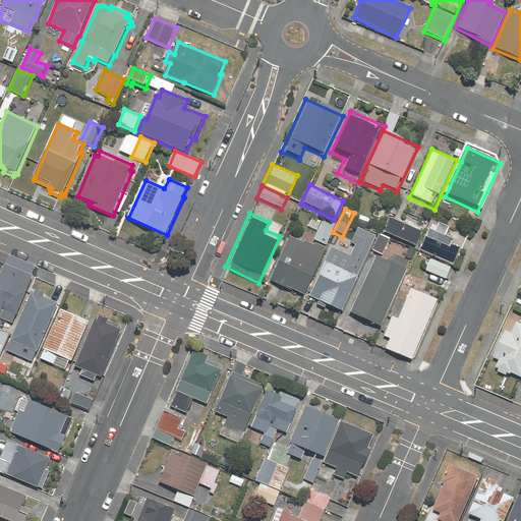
[(399,220),(388,215),(370,251),(382,256),(399,220)]
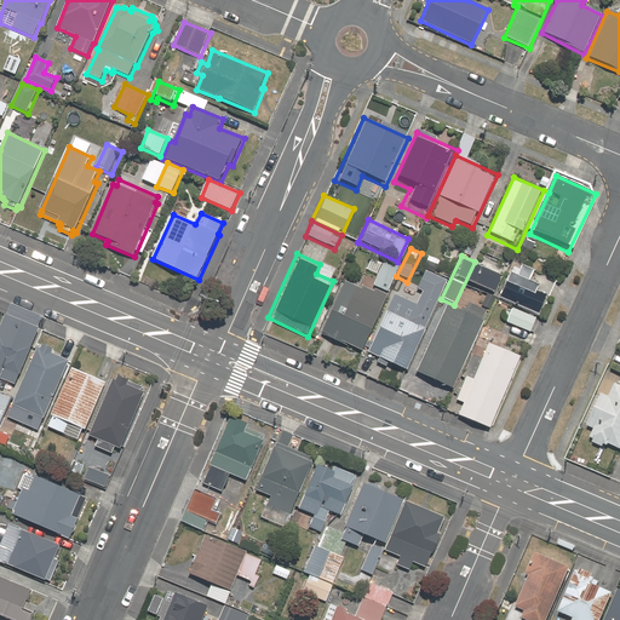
[(385,293),(399,267),(384,259),(382,264),(369,258),(363,270),(377,276),(371,287),(385,293)]
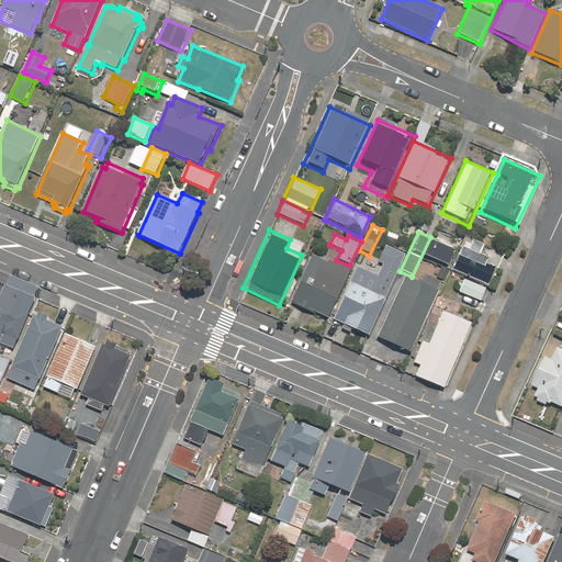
[(329,323),(366,339),(403,257),(382,248),(375,262),(381,266),(378,274),(357,265),(329,323)]
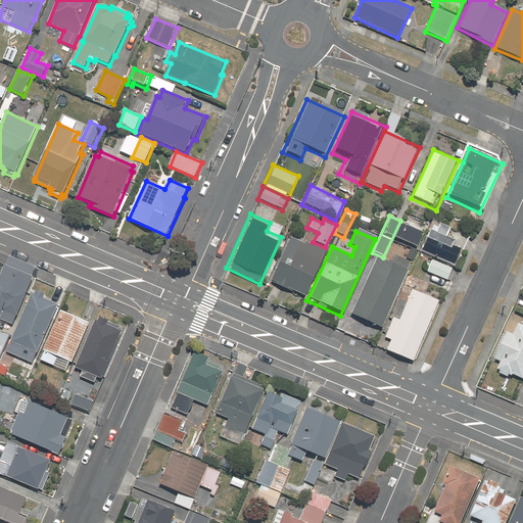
[(417,251),(433,259),(454,269),(461,253),(424,236),(417,251)]
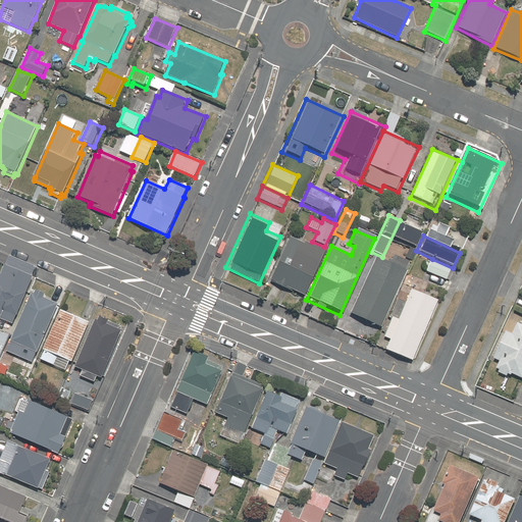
[(268,280),(303,297),(323,252),(289,237),(268,280)]
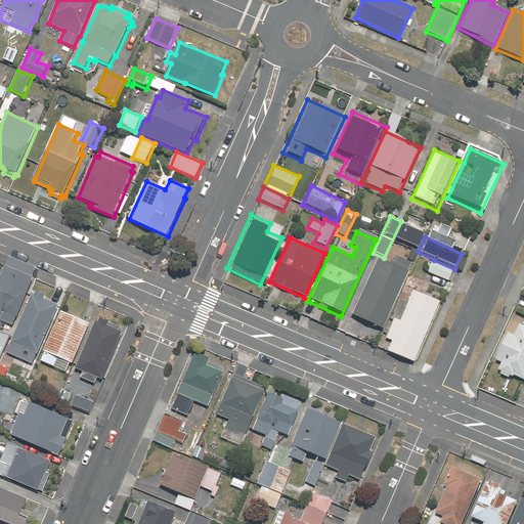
[(350,316),(380,330),(406,272),(376,258),(350,316)]
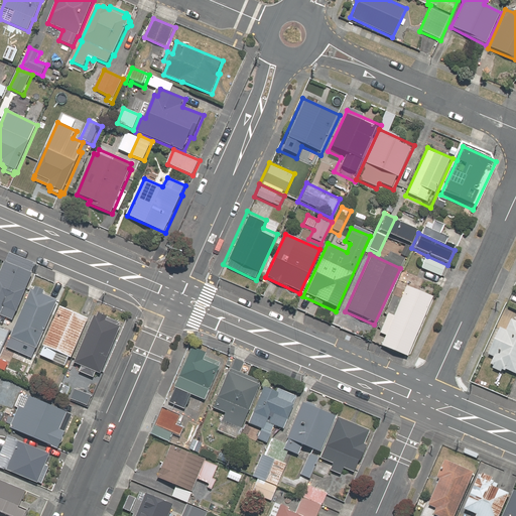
[(421,269),(441,278),(447,265),(427,256),(421,269)]
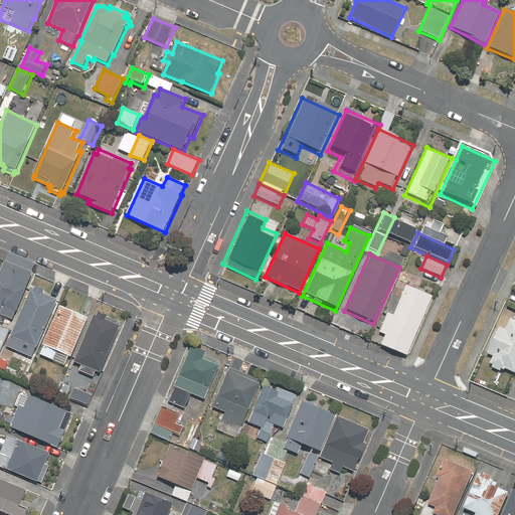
[(28,285),(33,275),(3,262),(0,268),(0,319),(2,316),(13,321),(28,285)]
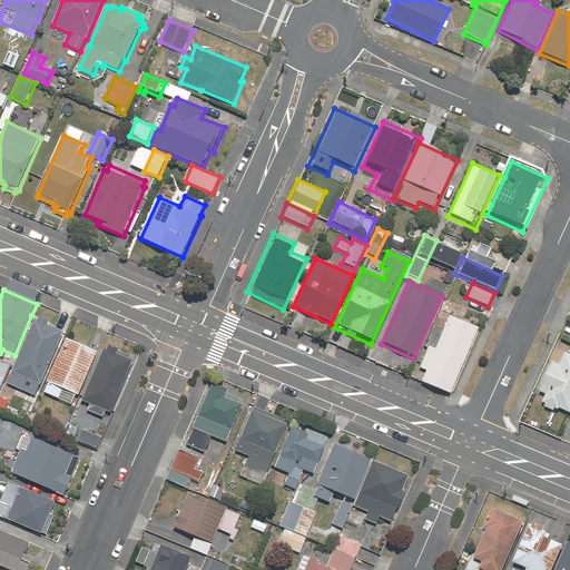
[(424,371),(420,382),(448,395),(479,328),(448,314),(433,347),(428,345),(416,367),(424,371)]
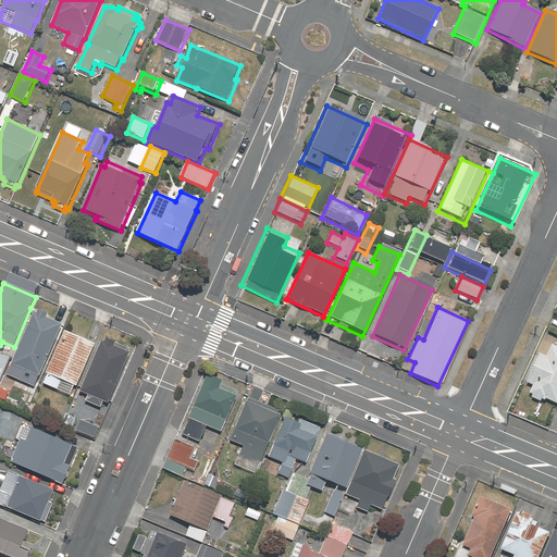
[(46,314),(31,308),(14,347),(10,356),(7,364),(39,379),(61,327),(44,320),(46,314)]
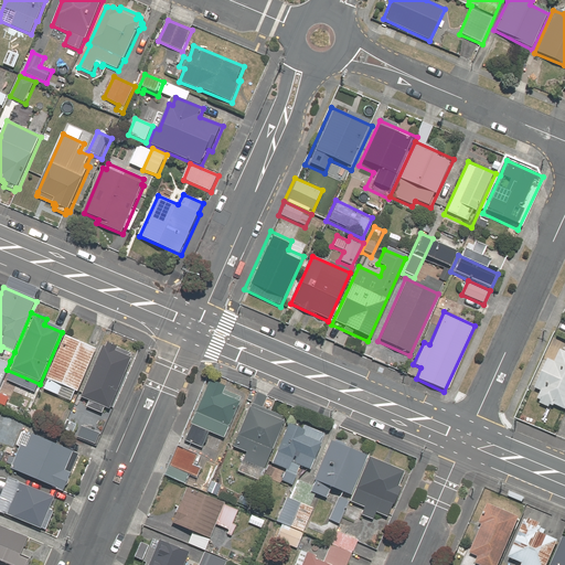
[(95,348),(64,334),(40,391),(71,404),(95,348)]
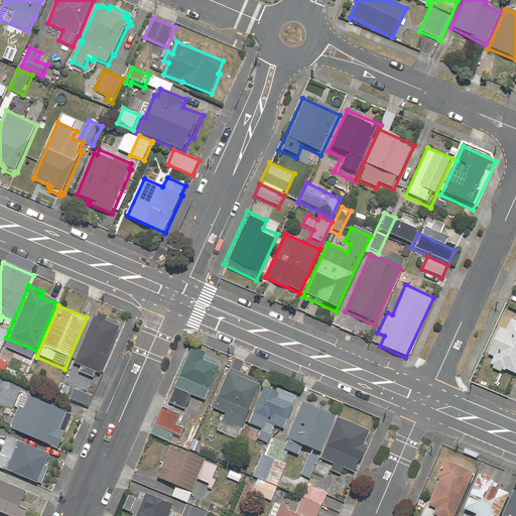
[(78,372),(99,381),(123,325),(95,312),(73,364),(80,367),(78,372)]
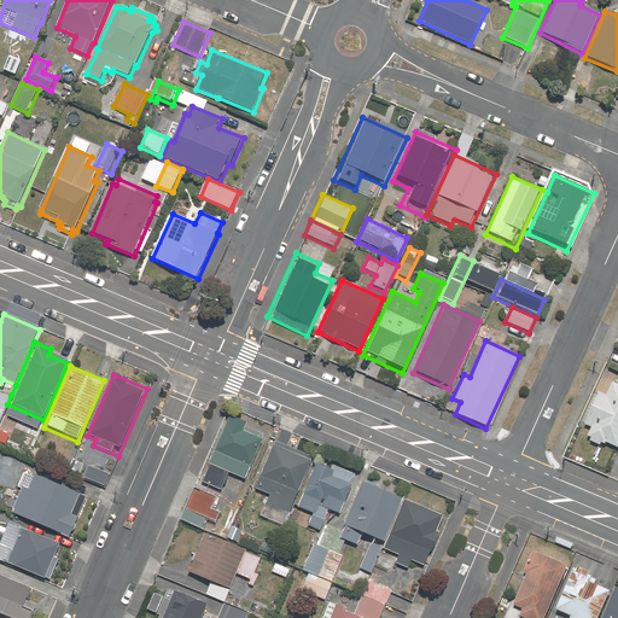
[(607,395),(601,391),(586,427),(593,431),(588,443),(617,456),(617,386),(612,384),(607,395)]
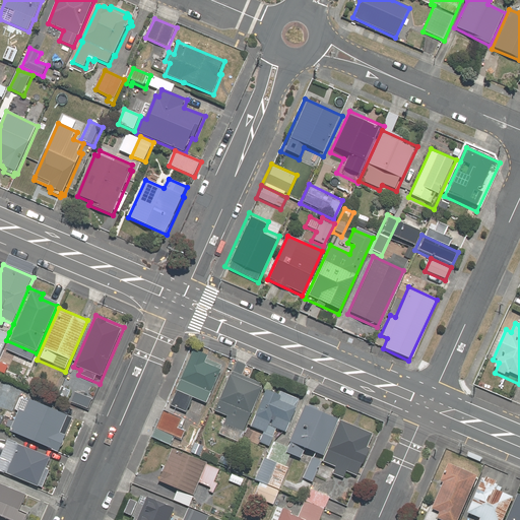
[(0,354),(6,340),(9,332),(0,328),(0,354)]
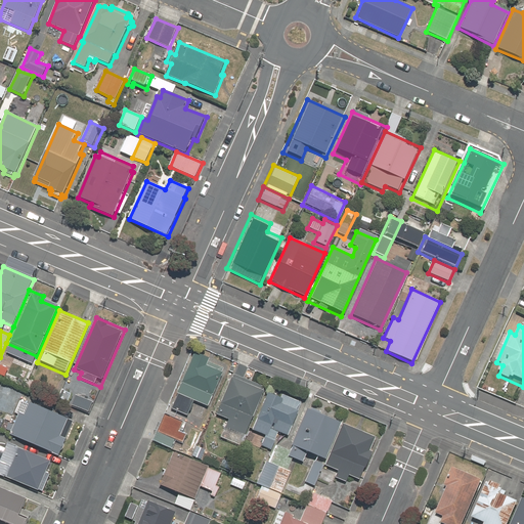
[(207,408),(224,368),(192,354),(168,409),(187,419),(194,402),(207,408)]
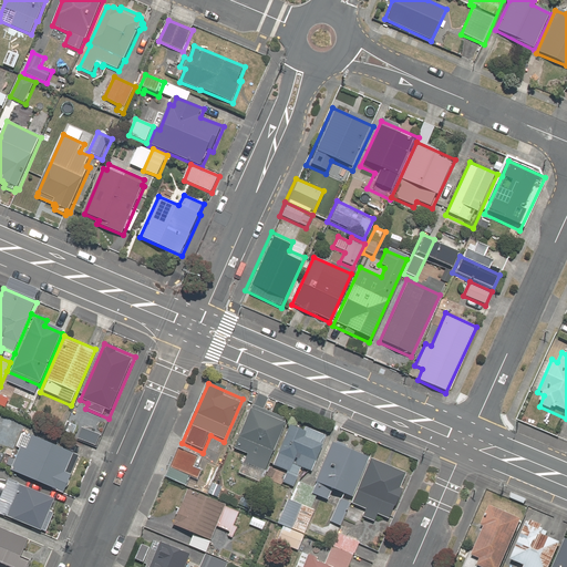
[(259,483),(288,419),(254,403),(233,451),(246,456),(238,474),(259,483)]
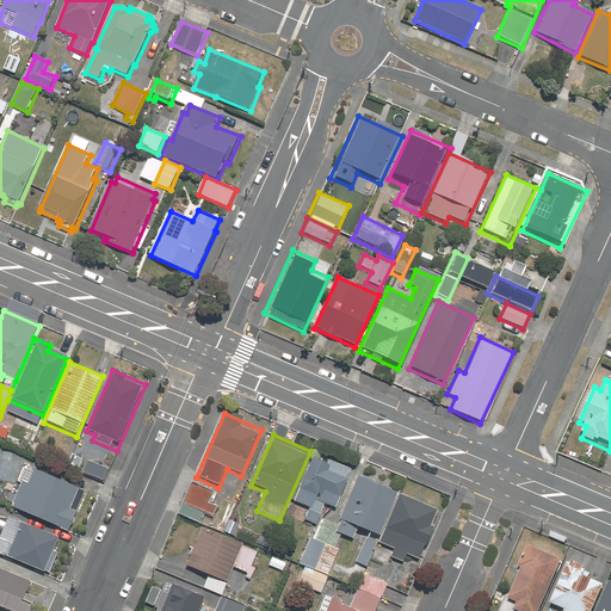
[(79,473),(104,482),(110,468),(86,457),(79,473)]
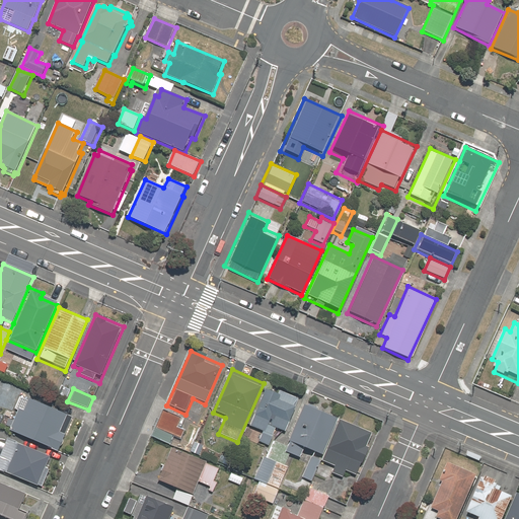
[(284,398),(287,393),(278,389),(276,393),(266,389),(248,428),(271,438),(273,432),(282,436),(296,403),(284,398)]
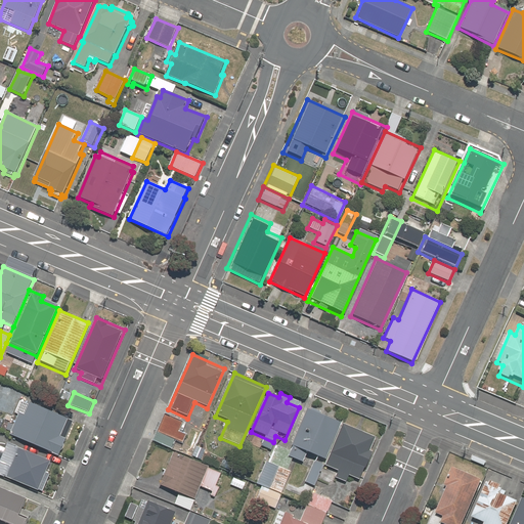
[(13,420),(5,438),(8,439),(57,461),(74,423),(15,397),(6,417),(13,420)]
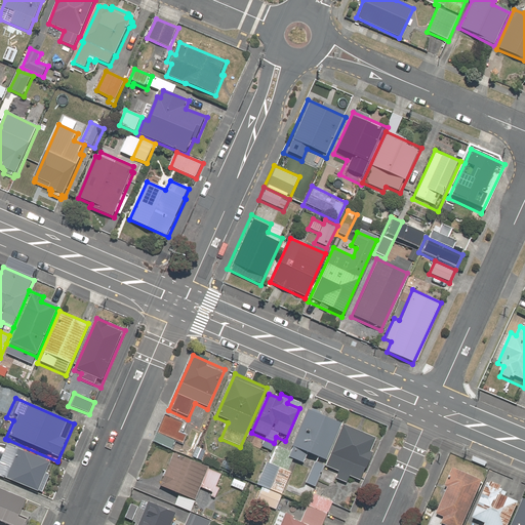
[(340,425),(306,409),(285,455),(303,462),(306,455),(324,463),(340,425)]
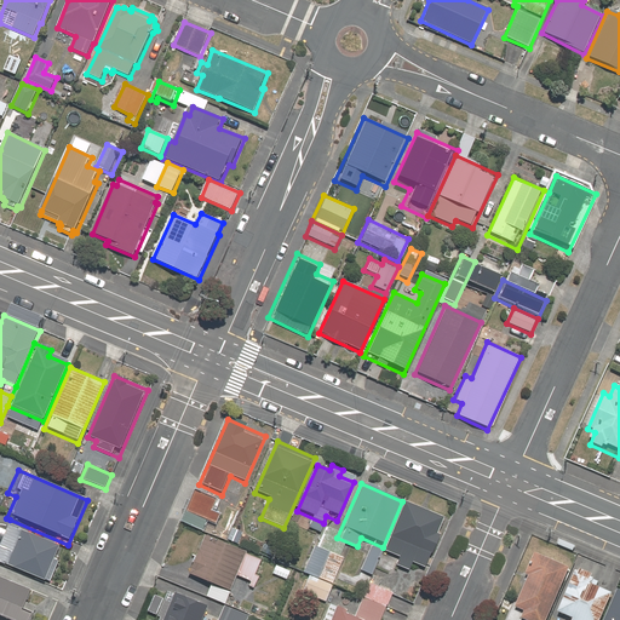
[(217,500),(196,491),(181,523),(202,533),(207,522),(214,526),(220,511),(213,509),(217,500)]
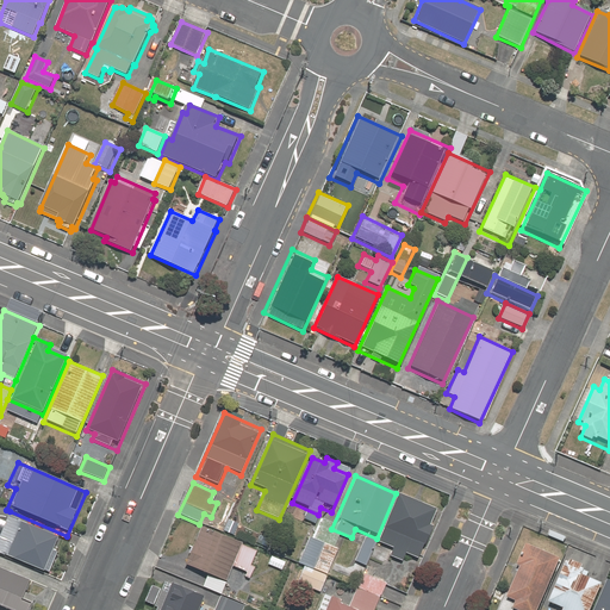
[(437,512),(396,493),(377,539),(374,545),(391,552),(388,555),(402,561),(404,555),(416,561),(437,512)]
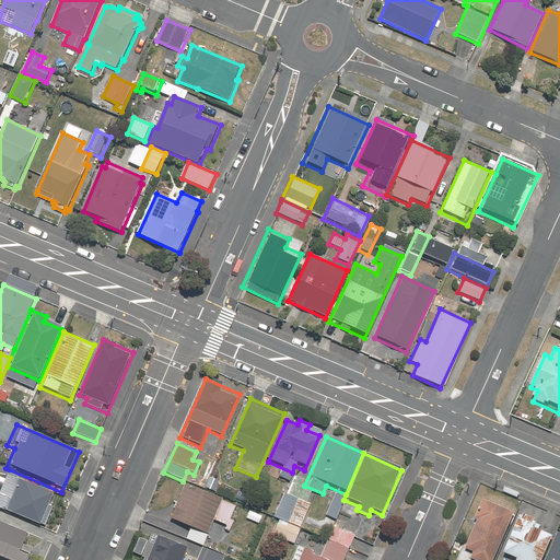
[(57,494),(8,473),(0,489),(0,511),(42,529),(57,494)]
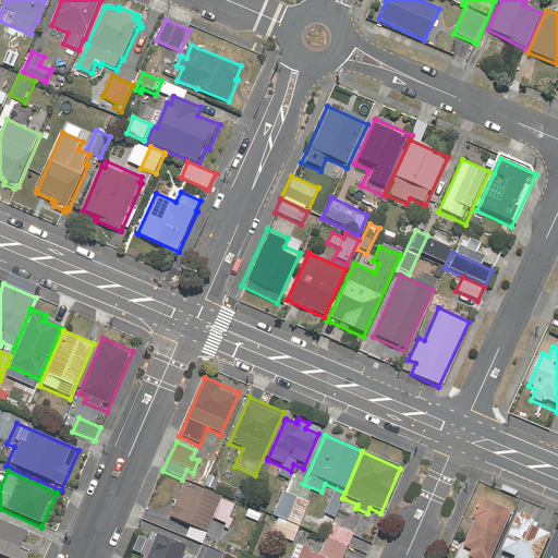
[(183,482),(168,516),(187,524),(182,536),(199,544),(211,519),(225,525),(234,505),(183,482)]
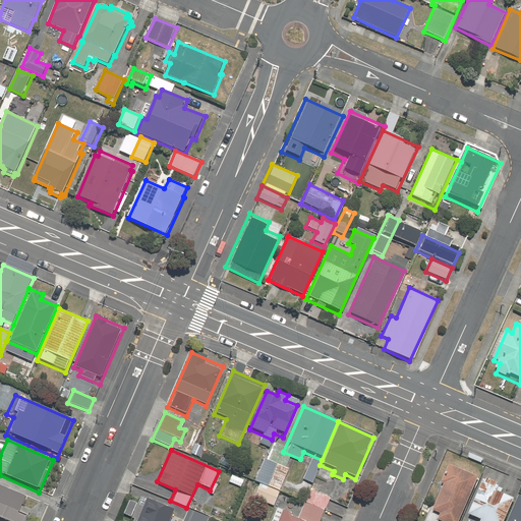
[(290,470),(263,457),(251,481),(259,485),(253,498),(272,507),(290,470)]
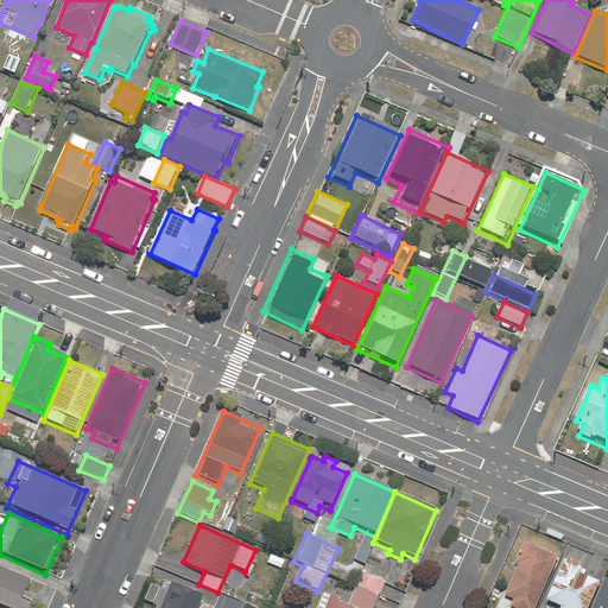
[(536,607),(559,557),(520,540),(510,564),(514,567),(501,596),(512,602),(510,607),(536,607)]
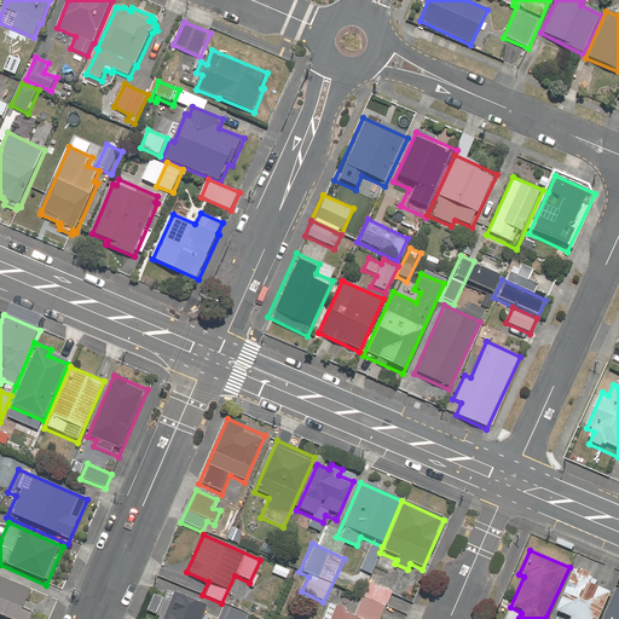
[(293,571),(275,562),(268,574),(288,583),(293,571)]
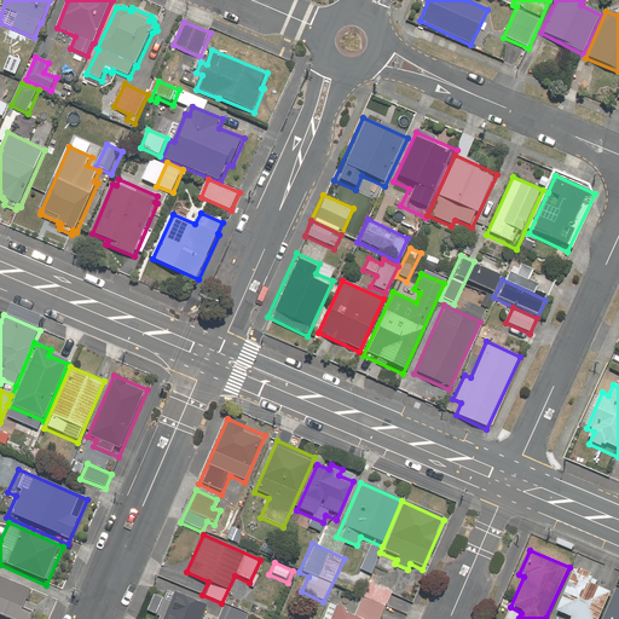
[(600,579),(574,568),(554,614),(565,618),(600,618),(612,591),(597,584),(600,579)]
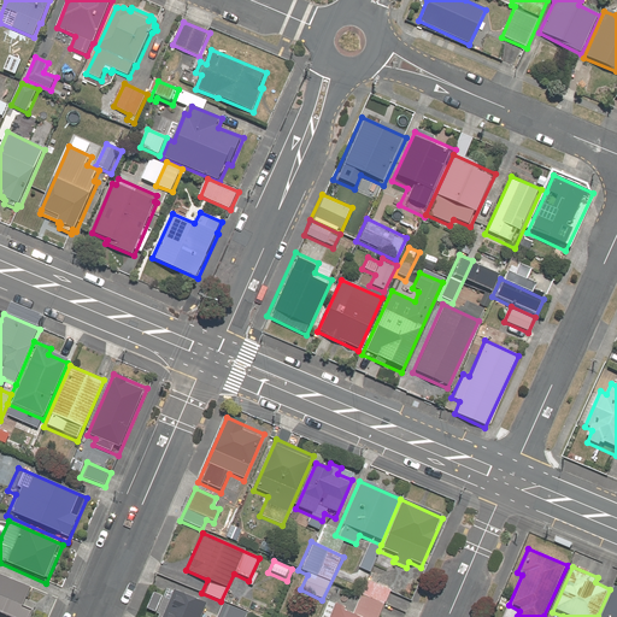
[(0,615),(5,616),(35,616),(37,613),(24,607),(33,587),(0,573),(0,615)]
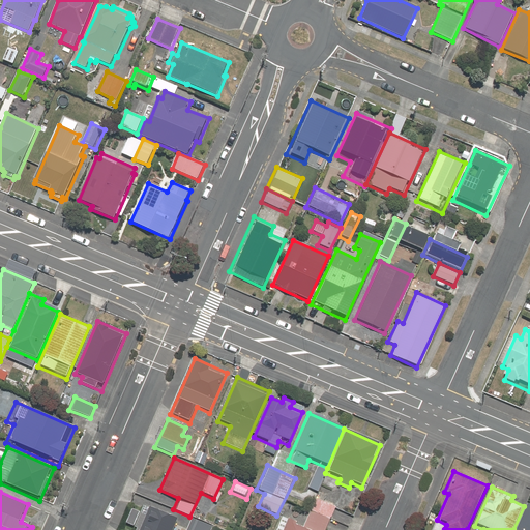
[(325,529),(335,508),(316,499),(303,526),(282,516),(274,529),(325,529)]
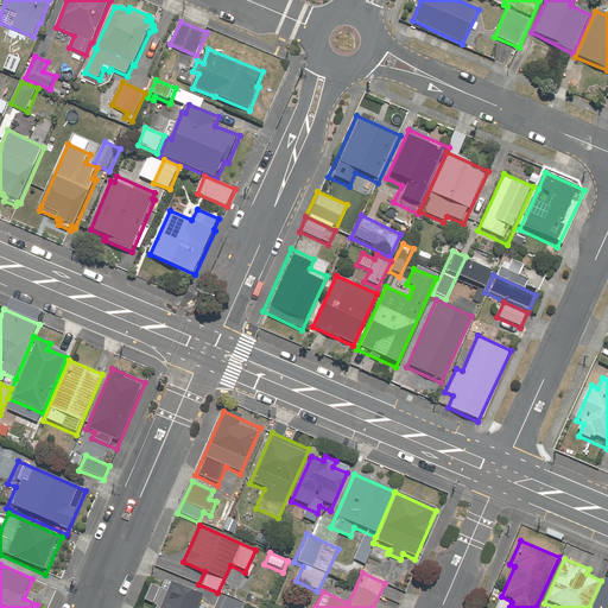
[(170,581),(157,607),(198,607),(204,596),(170,581)]
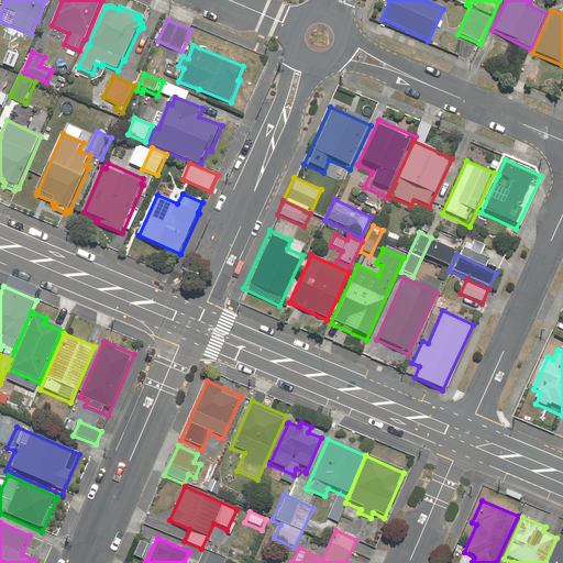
[(222,562),(224,560),(202,550),(196,562),(222,562)]
